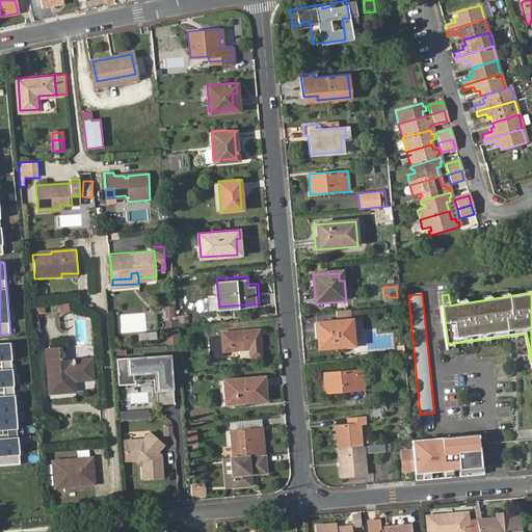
[(59,301),(60,313),(72,313),(71,295),(48,296),(48,302),(59,301)]
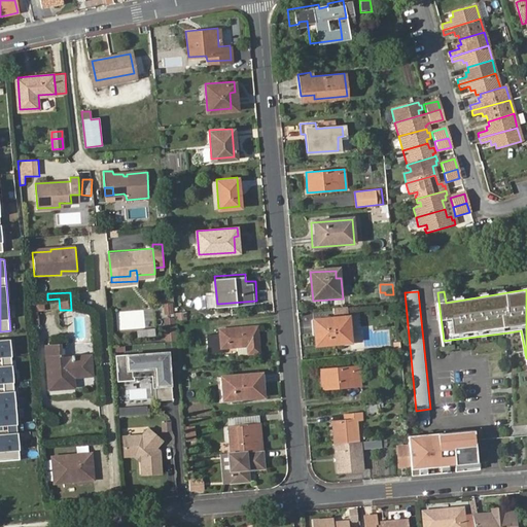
[(39,323),(39,309),(45,308),(45,302),(32,302),(32,323),(39,323)]
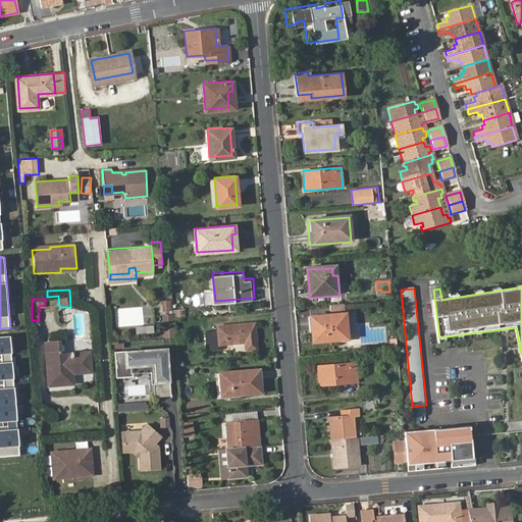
[(185,308),(173,310),(174,318),(186,317),(185,308)]
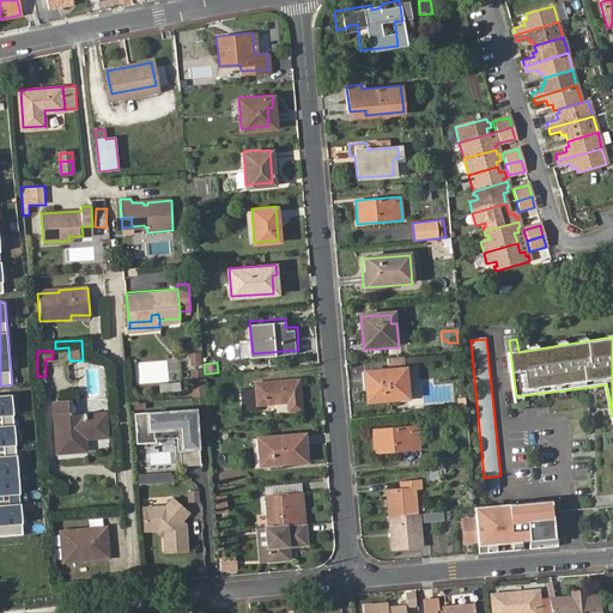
[(366,370),(369,400),(408,398),(406,368),(366,370)]
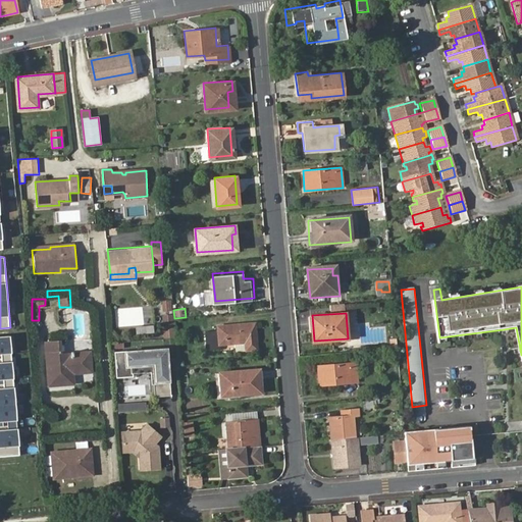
[(175,315),(163,315),(163,338),(174,338),(175,315)]
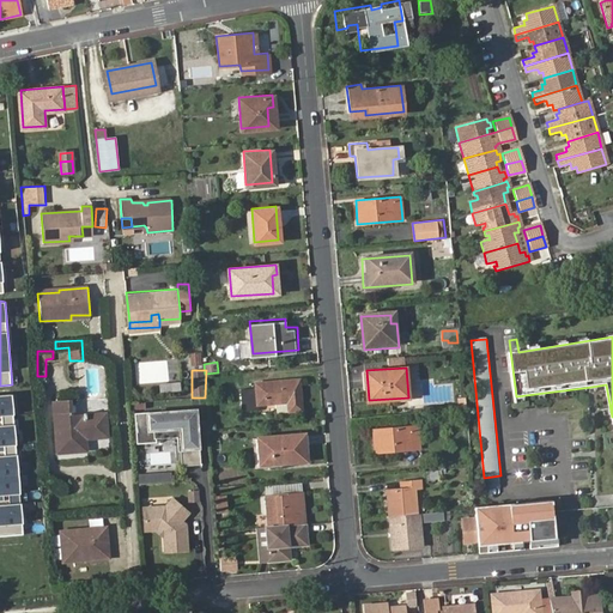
[(241,384),(243,406),(259,405),(259,399),(289,398),(290,408),(304,407),(302,376),(256,380),(256,383),(241,384)]
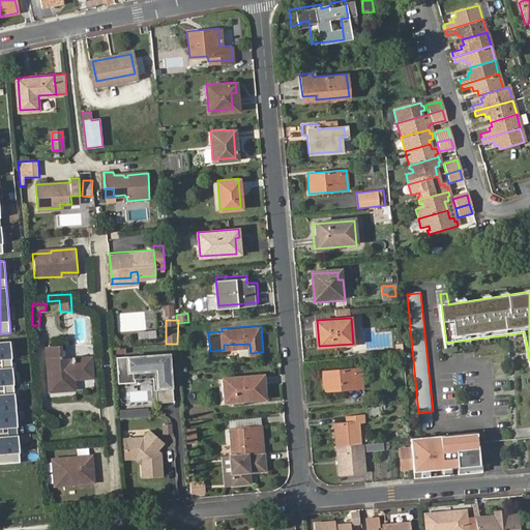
[(0,428),(19,427),(11,341),(0,341),(0,358),(2,359),(3,367),(0,367),(0,385),(4,385),(5,393),(0,393),(0,428)]
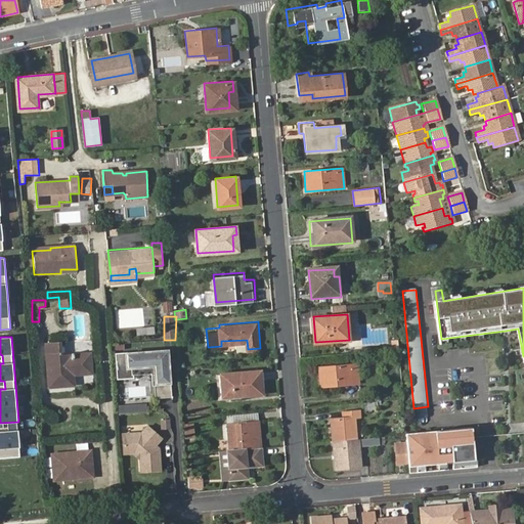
[(91,373),(89,353),(73,354),(73,352),(68,353),(68,355),(59,355),(58,343),(45,344),(49,387),(68,385),(67,375),(72,375),(91,373)]
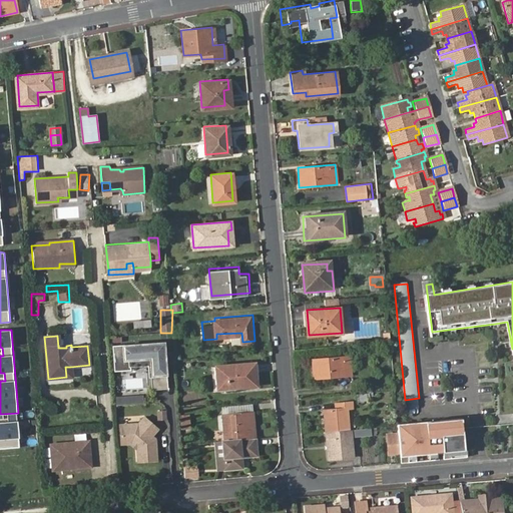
[(162,344),(113,348),(114,371),(128,369),(127,360),(149,359),(151,376),(165,375),(163,354),(160,352),(160,349),(163,349),(162,344)]
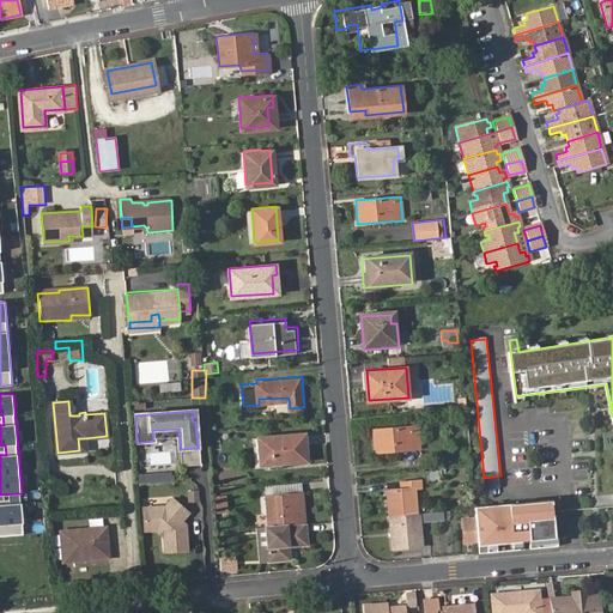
[(374,429),(376,451),(420,448),(418,425),(374,429)]
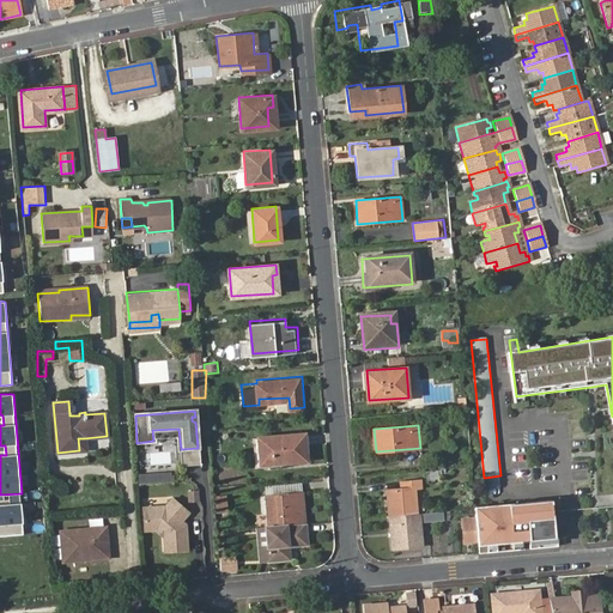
[(260,436),(261,461),(280,460),(280,462),(309,460),(308,432),(260,436)]
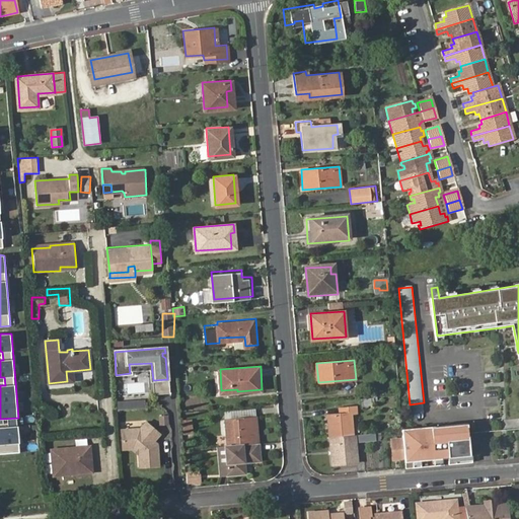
[(167,379),(153,380),(154,391),(167,390),(167,379)]
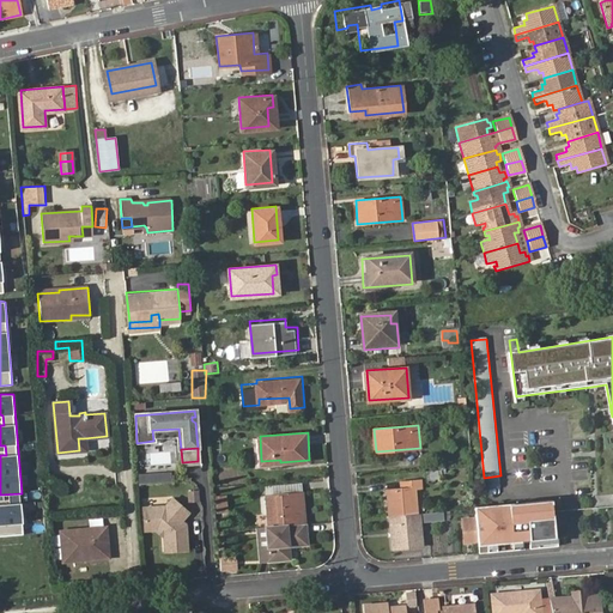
[(149,463),(174,463),(174,453),(149,453),(149,463)]
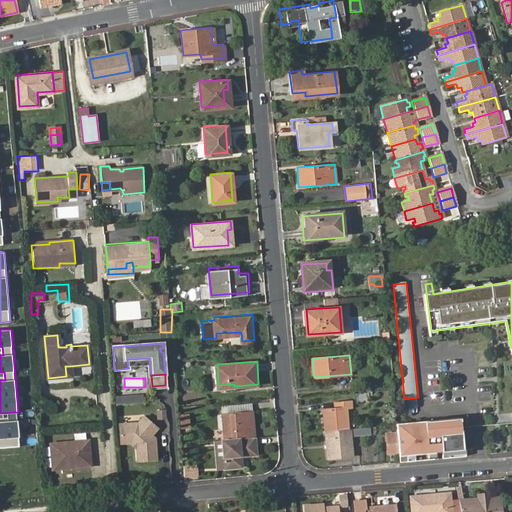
[(140,396),(123,398),(124,404),(140,403),(140,396)]
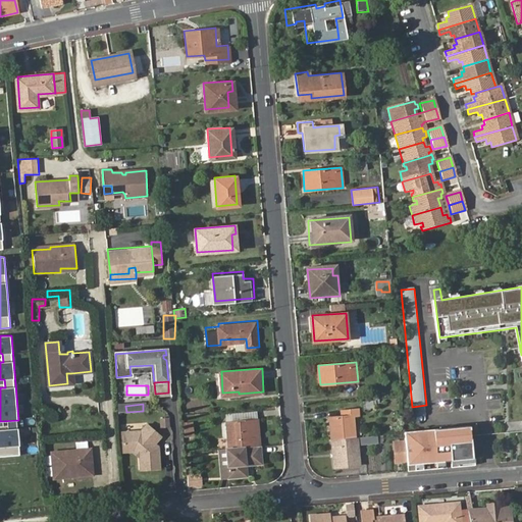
[(332,439),(356,437),(354,416),(360,416),(359,409),(342,411),(342,417),(330,418),(332,439)]
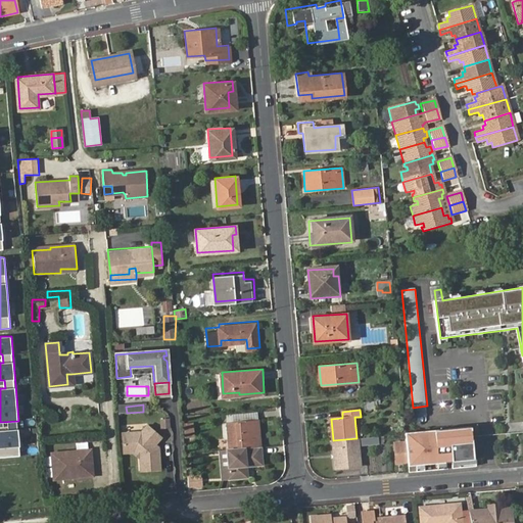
[(228,415),(229,421),(258,419),(258,413),(228,415)]
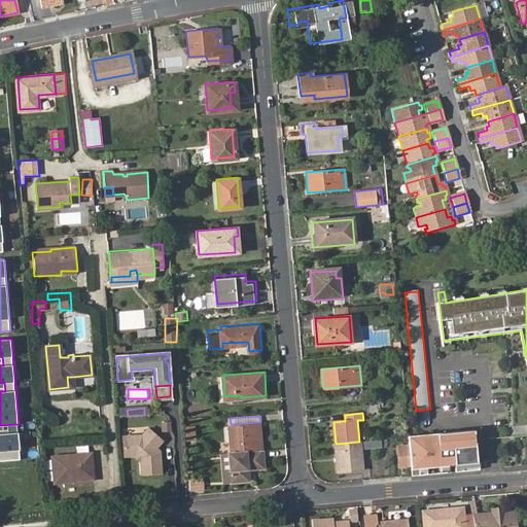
[(231,425),(233,452),(261,450),(260,433),(266,433),(265,423),(231,425)]
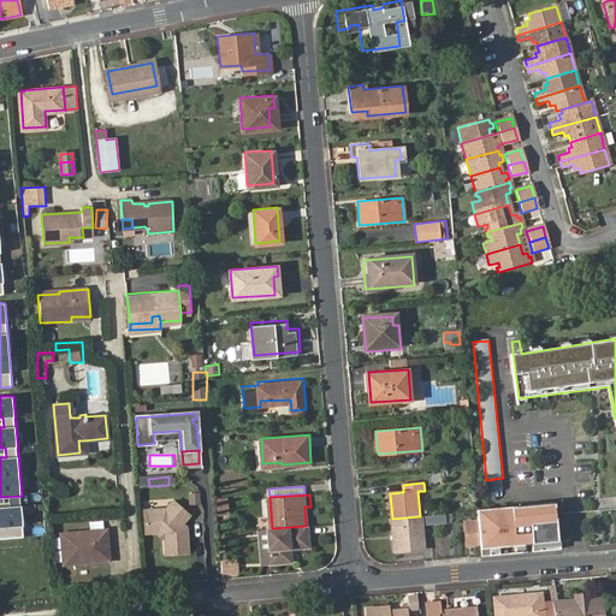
[(229,497),(215,499),(219,516),(231,514),(229,497)]
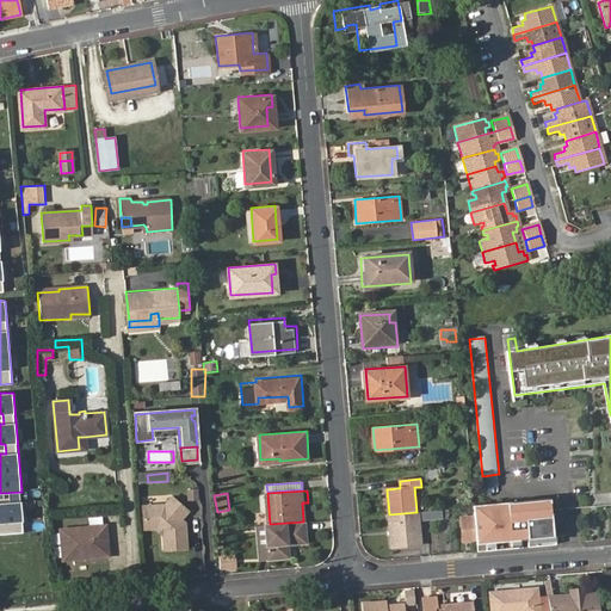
[(549,500),(475,507),(479,551),(557,544),(556,538),(553,538),(549,500)]
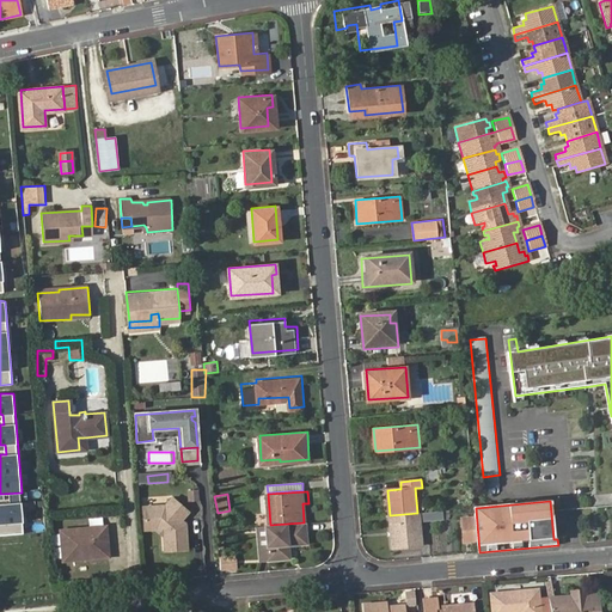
[(0,534),(25,533),(22,502),(0,503),(0,534)]
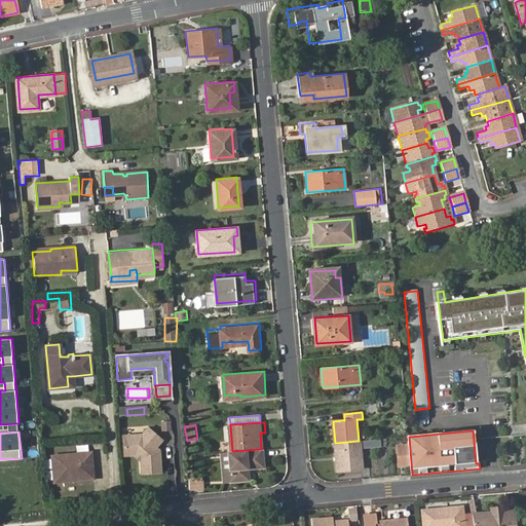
[(122,441),(124,458),(139,458),(141,456),(144,458),(143,460),(144,477),(160,476),(158,453),(154,451),(161,443),(147,433),(141,439),(122,441)]
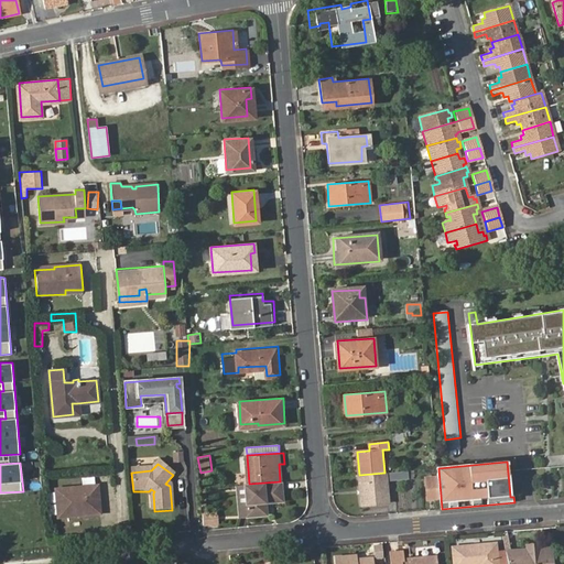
[(389,503),(387,473),(384,473),(359,475),(361,506),(389,503)]
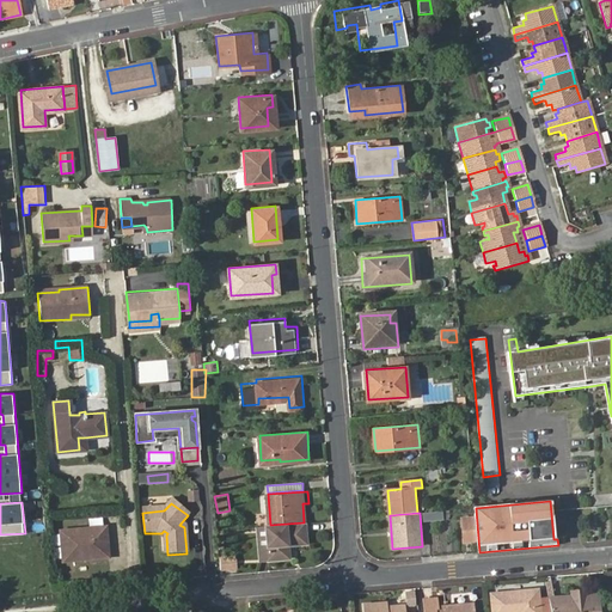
[(478,540),(476,518),(463,519),(464,542),(478,540)]
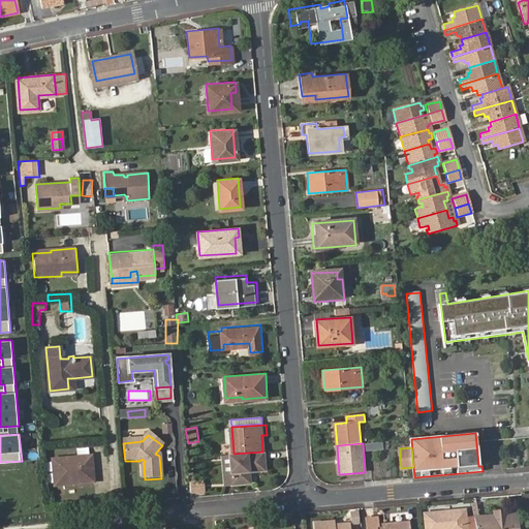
[(229,454),(231,484),(250,481),(249,471),(272,469),(271,450),(262,452),(234,454),(229,454)]
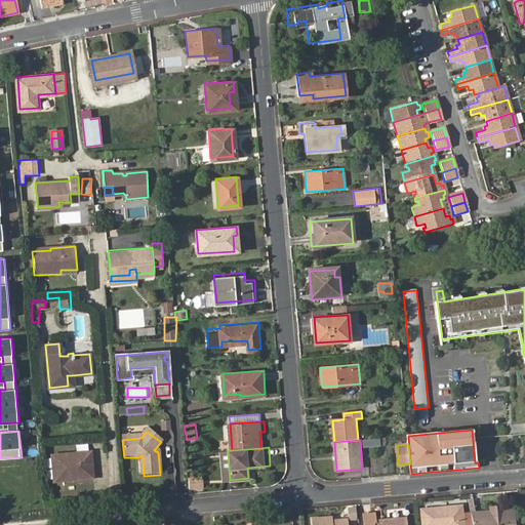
[(52,457),(54,483),(92,480),(90,454),(52,457)]
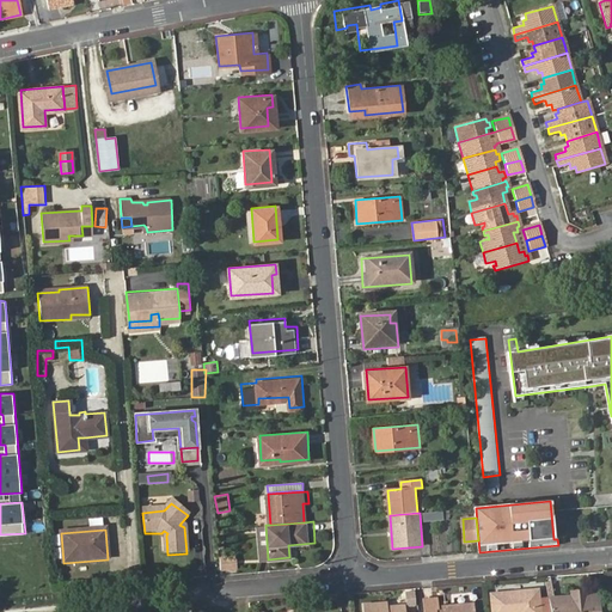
[(493,594),(494,611),(542,611),(540,591),(493,594)]
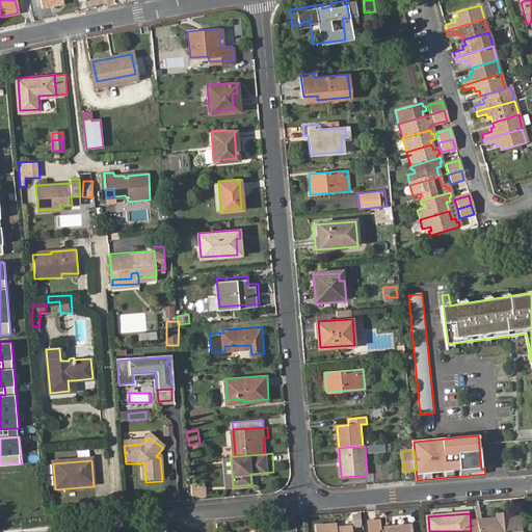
[(478,521),(479,531),(520,531),(519,516),(508,517),(508,520),(498,521),(498,519),(478,521)]
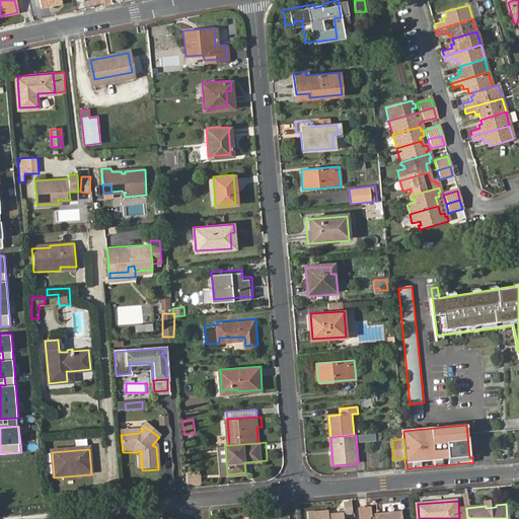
[(402,518),(402,513),(373,515),(372,508),(361,509),(361,518),(402,518)]
